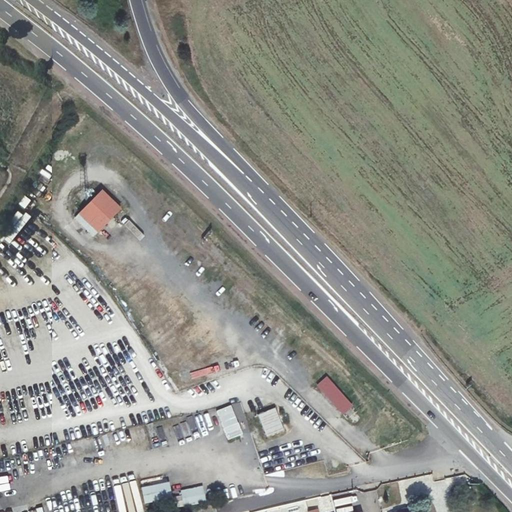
[(73,143),(68,148),(80,157),(84,151),(73,143)]
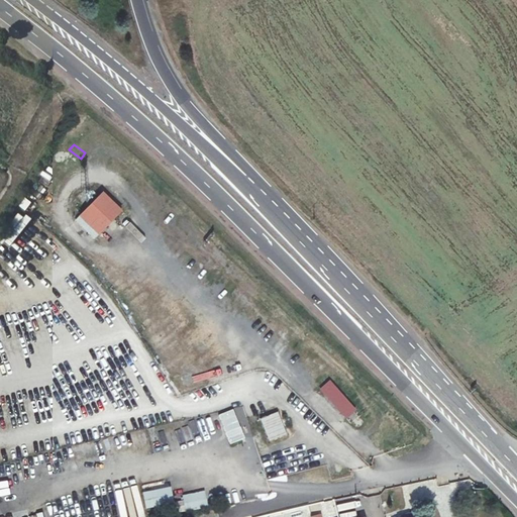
[(64,146),(60,152),(73,164),(78,158),(64,146)]
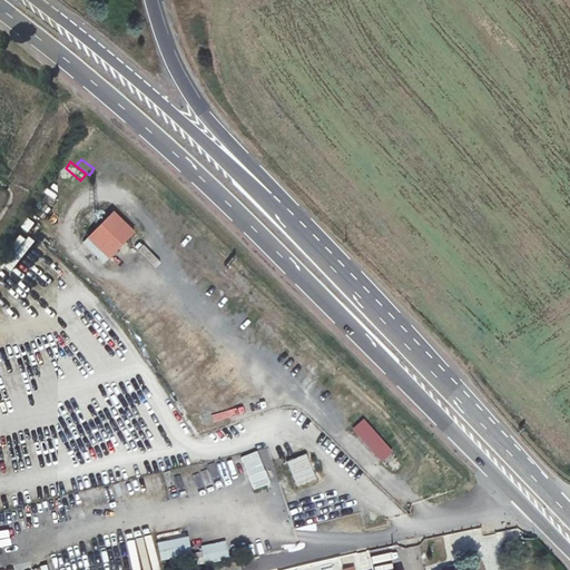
[(134,233),(114,213),(88,239),(101,253),(98,257),(104,263),(129,237),(134,233)]
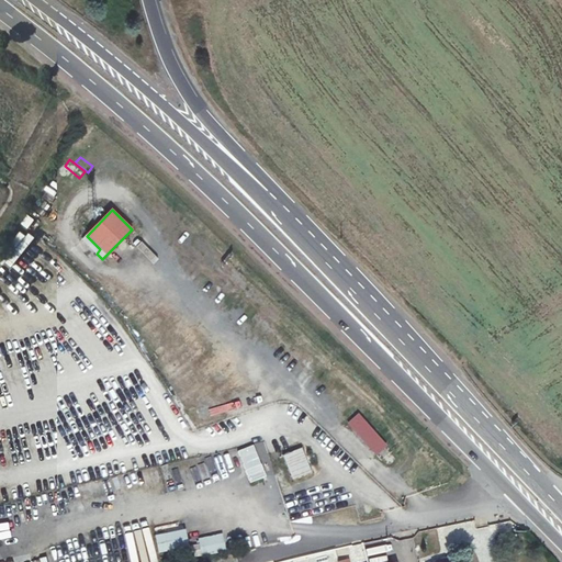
[(24,223),(31,227),(37,217),(30,213),(24,223)]
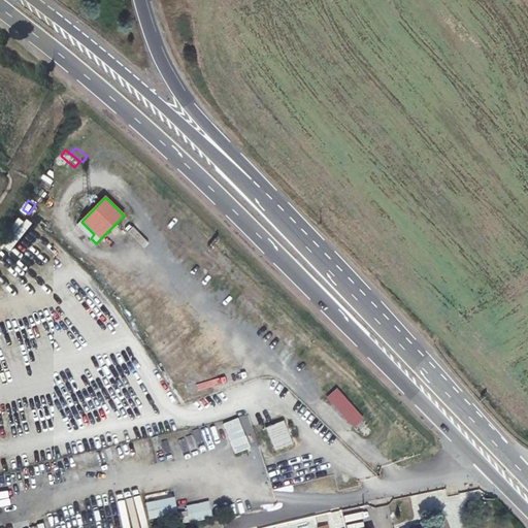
[(76,227),(104,254),(129,229),(120,220),(96,243),(91,238),(94,234),(81,222),(76,227)]
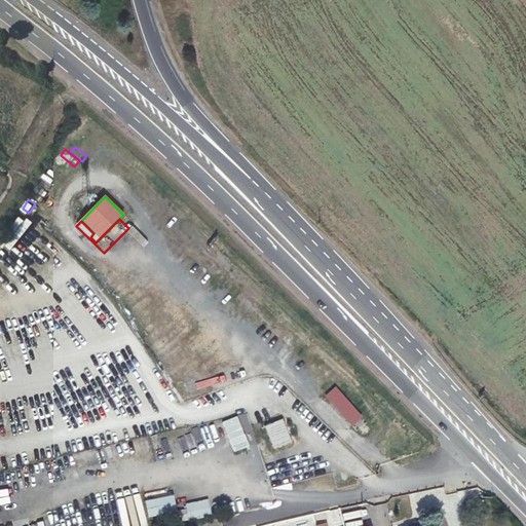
[(163,298),(150,313),(155,318),(168,303),(163,298)]
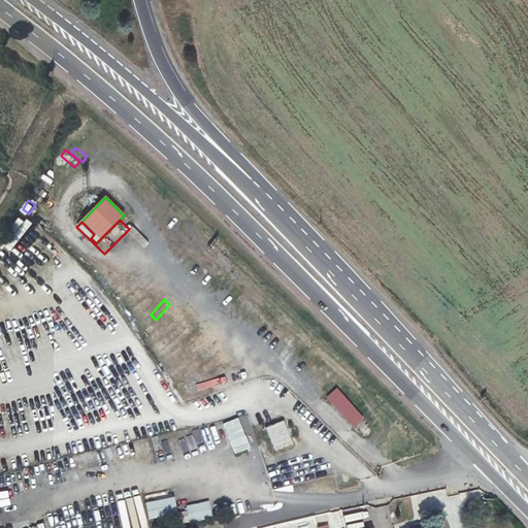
[(329,363),(318,375),(322,381),(334,368),(329,363)]
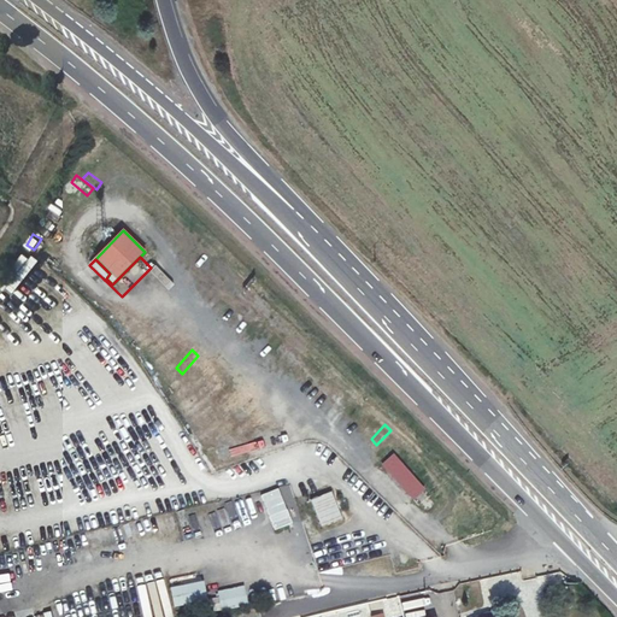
[(401,487),(435,519),(445,507),(411,476),(401,487)]
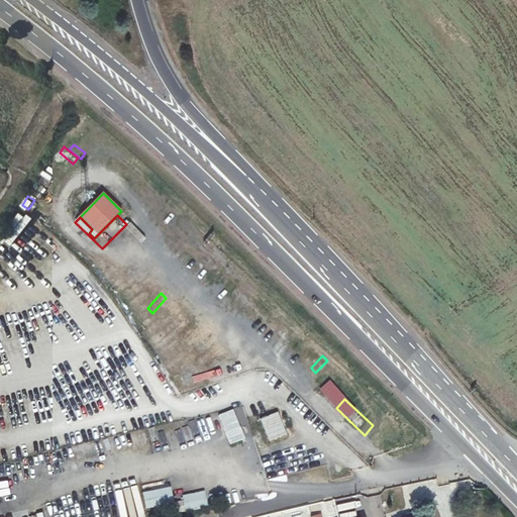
[(218,415),(229,444),(245,438),(233,409),(218,415)]
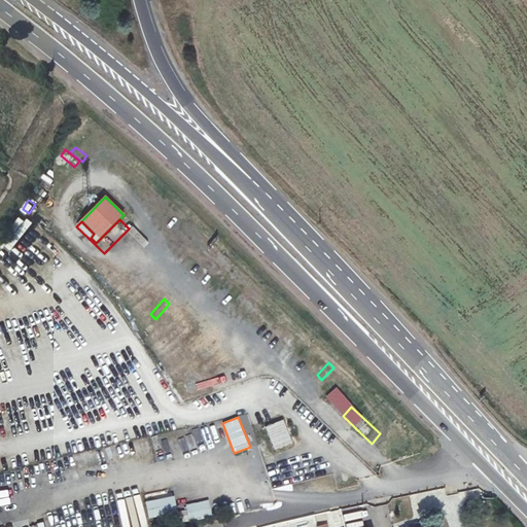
[(282,420),(265,427),(275,450),(291,443),(282,420)]
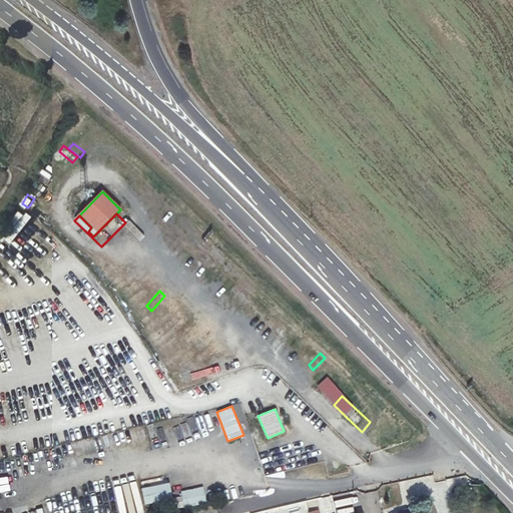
[(251,428),(258,426),(255,415),(249,417),(251,428)]
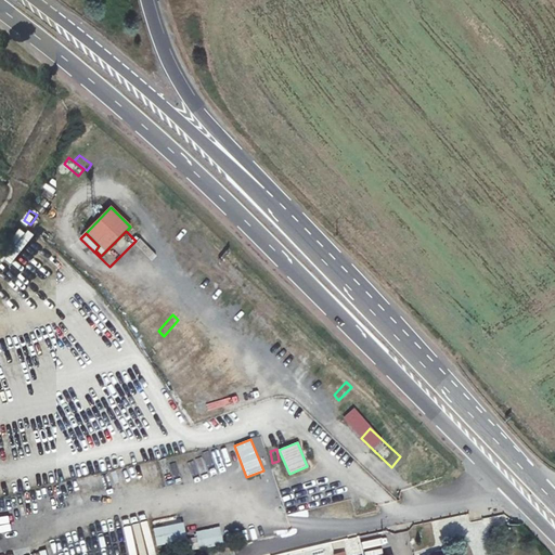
[(154,530),(157,546),(185,540),(182,524),(154,530)]
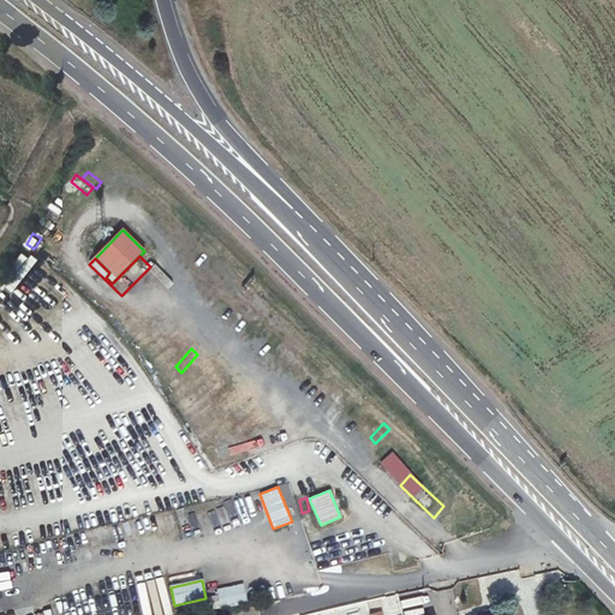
[(244,584),(215,589),(218,608),(246,604),(244,584)]
